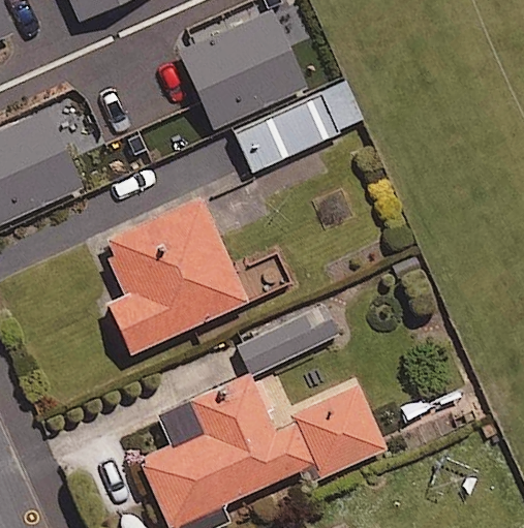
[(79,0),(0,0),(0,35),(38,124),(45,121),(62,157),(134,126),(79,0)]
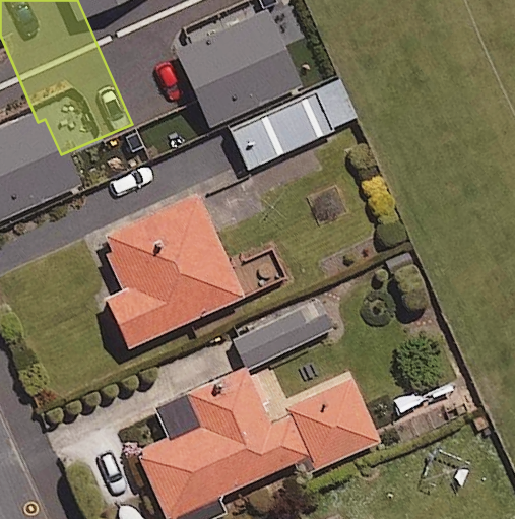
[(311,99),(227,137),(245,176),(328,136),(311,99)]
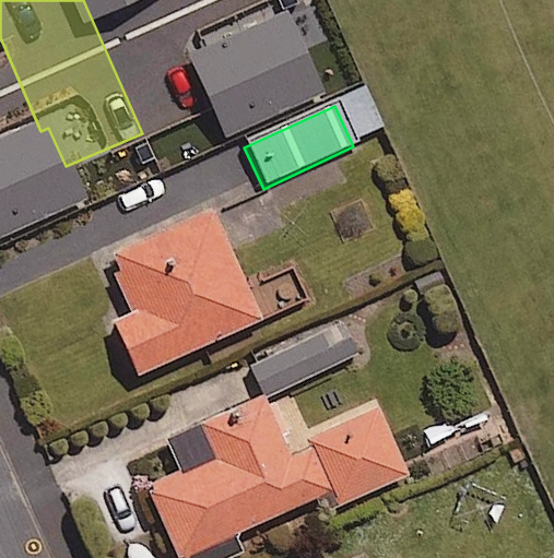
[(214,209),(115,253),(141,310),(115,322),(139,376),(264,320),(214,209)]
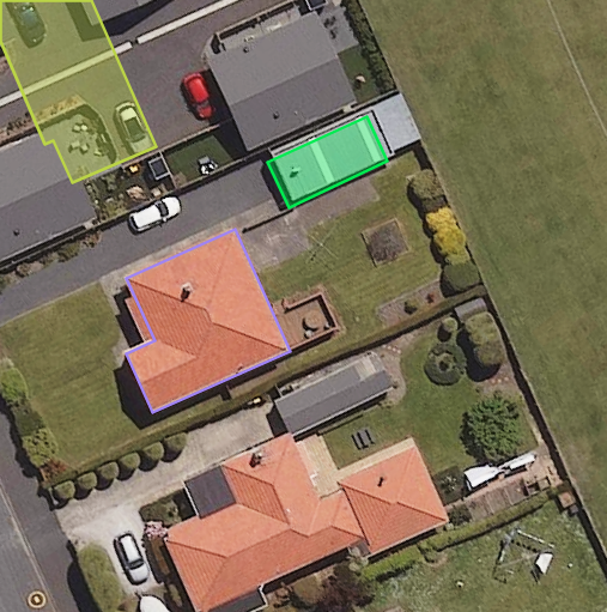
[(377,353),(277,401),(295,437),(394,388),(377,353)]
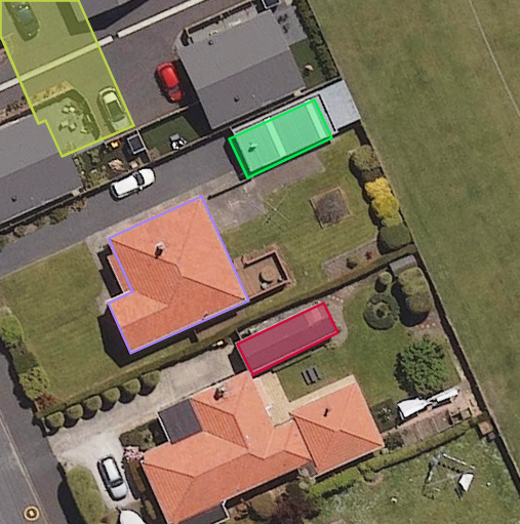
[(249,370),(189,397),(204,431),(138,459),(166,523),(169,523),(314,460),(319,474),(382,446),(355,386),(292,413),(295,419),(275,429),(249,370)]
